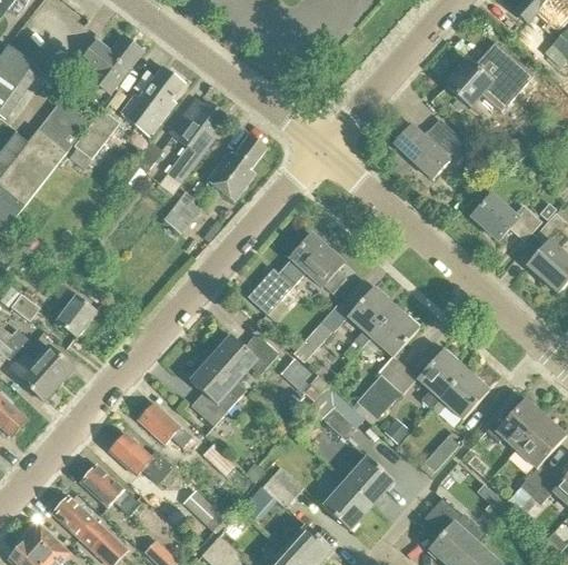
[(0,0),(0,16),(11,0),(17,0),(23,6),(28,0),(0,0)]
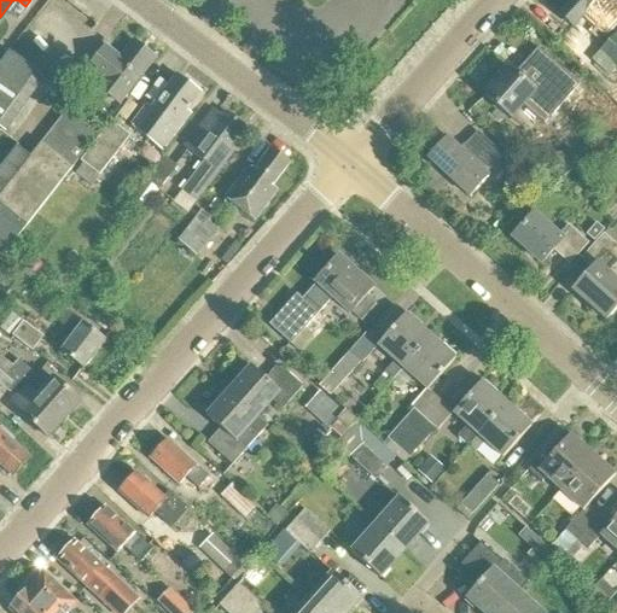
[(566,0),(557,11),(571,24),(581,15),(587,19),(594,25),(604,35),(610,28),(616,19),(616,0),(566,0)]
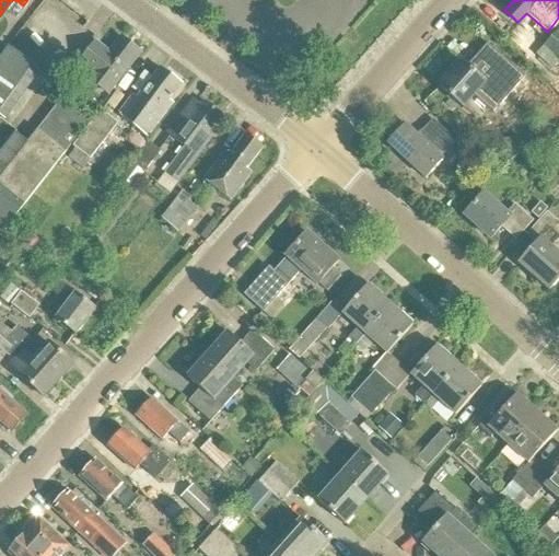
[(558,30),(557,29),(543,44),(558,58),(558,30)]
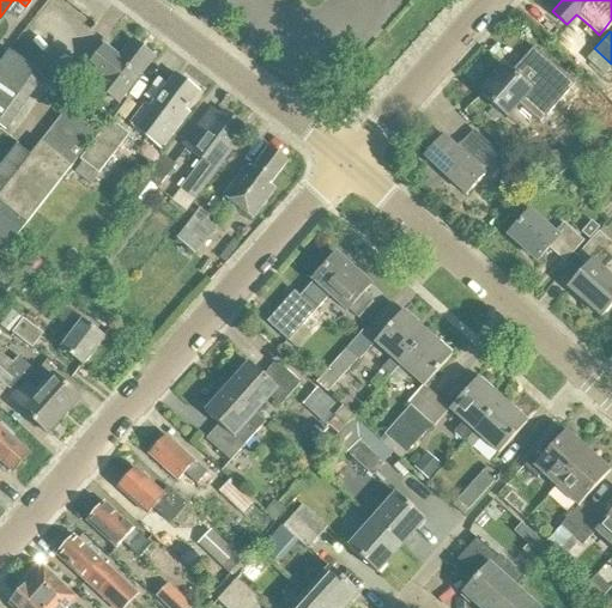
[(102,77),(96,84),(116,101),(152,55),(132,40),(119,56),(103,44),(88,65),(102,77)]
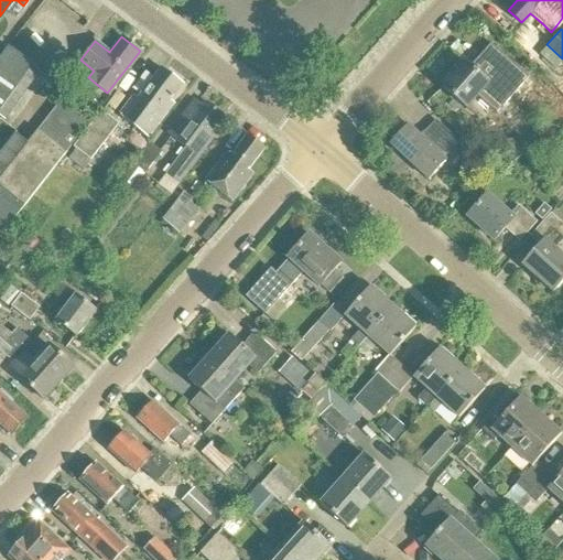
[(464,60),(441,85),(465,106),(476,94),(496,111),(528,75),(490,42),(479,53),(497,68),(496,70),(487,79),(464,60)]
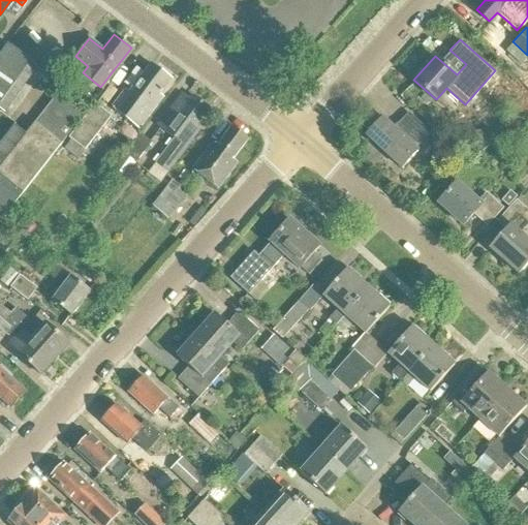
[(0,109),(4,113),(38,65),(34,61),(7,41),(0,52),(0,109)]
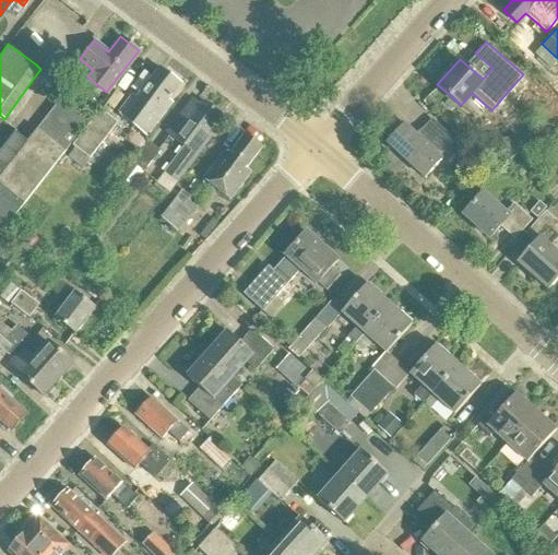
[(117,113),(134,126),(146,136),(146,134),(171,101),(168,98),(180,82),(158,66),(135,96),(131,93),(117,113)]
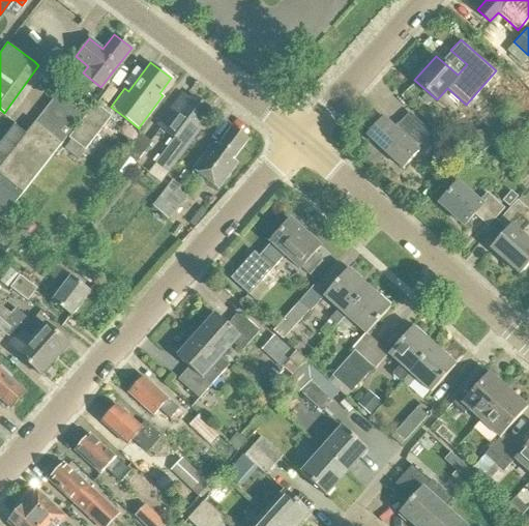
[(157,124),(174,137),(155,163),(167,171),(200,127),(196,124),(209,107),(193,94),(190,97),(182,91),(157,124)]
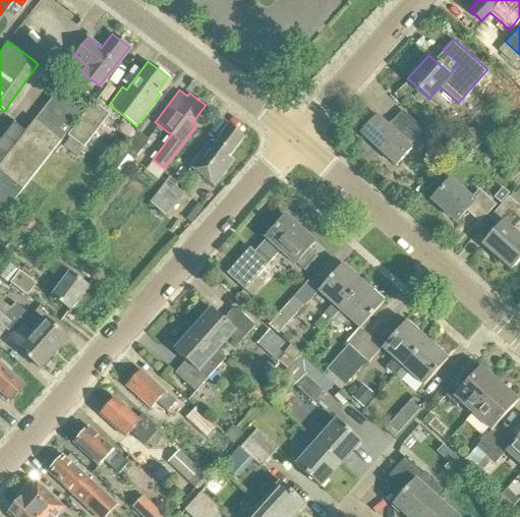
[(0,207),(4,210),(81,112),(55,92),(24,130),(13,122),(0,138),(0,207)]
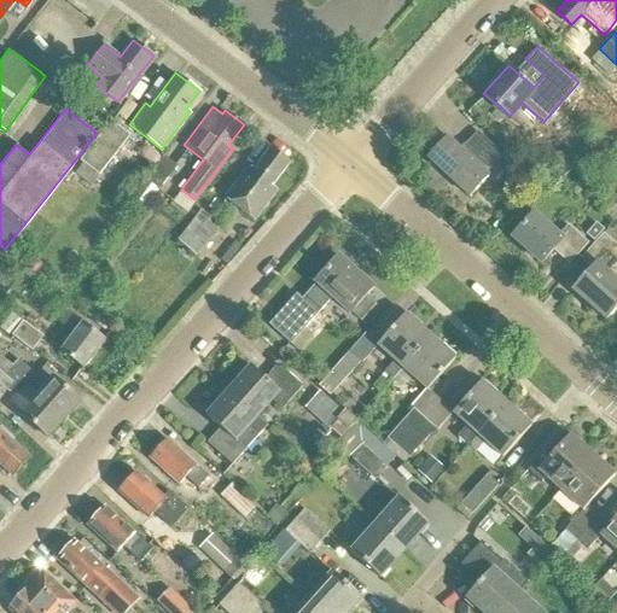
[(75,170),(91,182),(98,173),(128,134),(110,120),(80,159),(82,161),(75,170)]
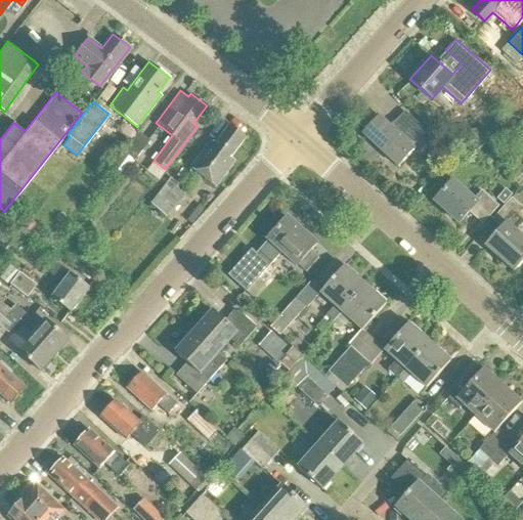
[(405,111),(397,119),(418,137),(425,129),(405,111)]
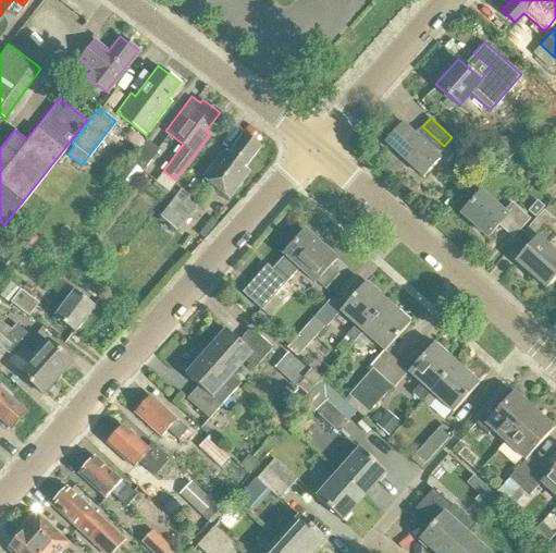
[(383,139),(423,176),(441,157),(437,154),(444,146),(422,126),(414,132),(400,121),(383,139)]
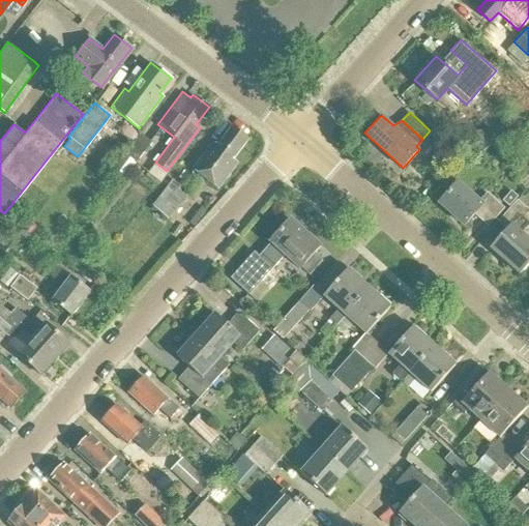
[(236,162),(232,157),(247,138),(243,136),(243,133),(238,128),(235,128),(231,126),(213,149),(209,146),(192,169),(216,187),(236,162)]
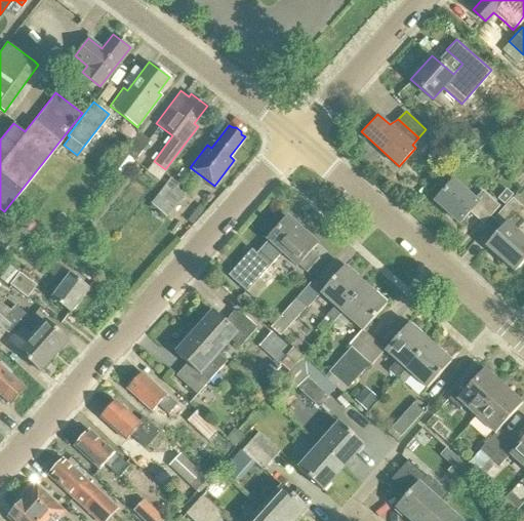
[(123,151),(133,159),(150,139),(138,131),(123,151)]
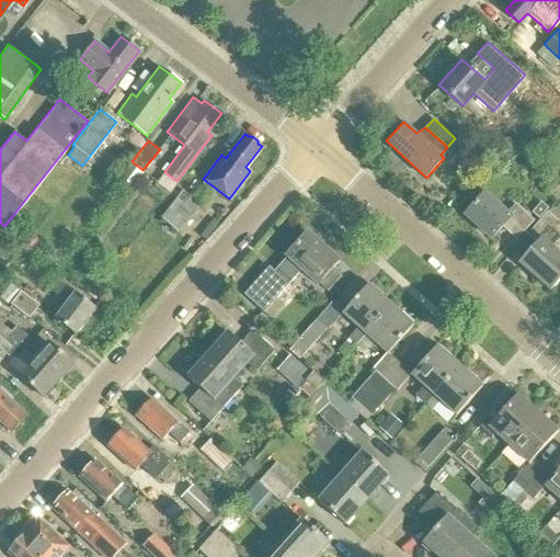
[(482,191),(464,212),(490,236),(501,224),(515,237),(533,218),(514,202),(513,203),(491,183),(483,192),(482,191)]
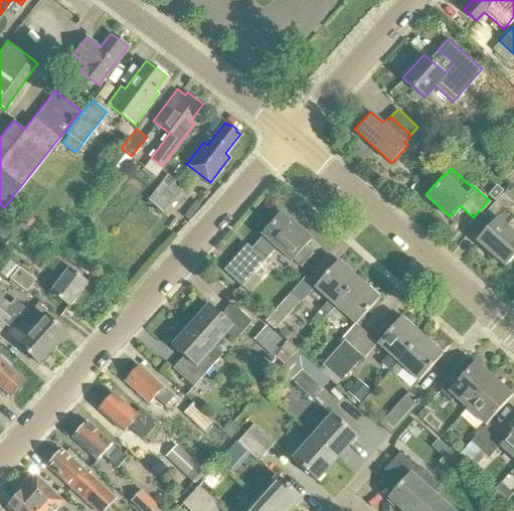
[(148,198),(164,210),(183,186),(167,173),(148,198)]
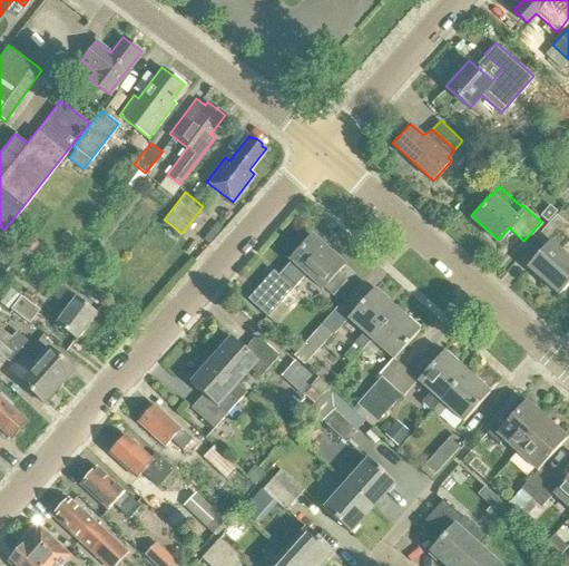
[(549,204),(539,214),(546,220),(556,210),(549,204)]
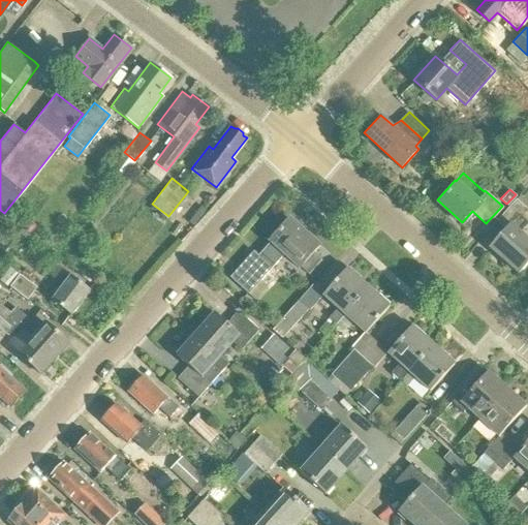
[(527,239),(519,232),(527,220),(527,208),(516,197),(495,219),(504,227),(488,246),(517,272),(527,258),(527,239)]
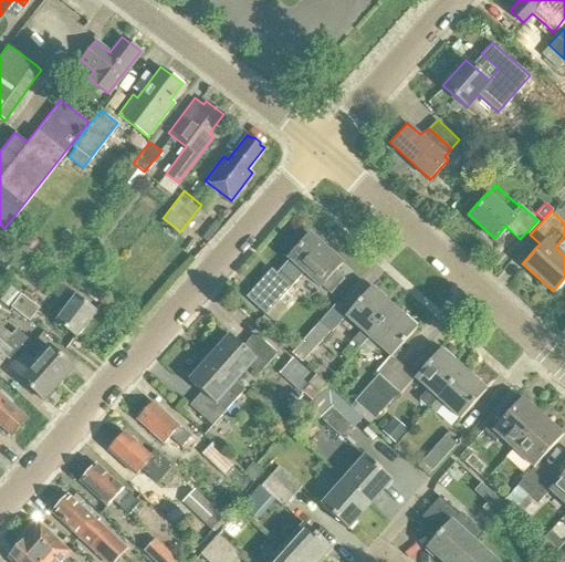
[(246,295),(265,313),(303,271),(320,285),(321,284),(330,293),(344,277),(335,269),(341,261),(309,232),(288,257),(289,258),(275,272),(271,268),(246,295)]
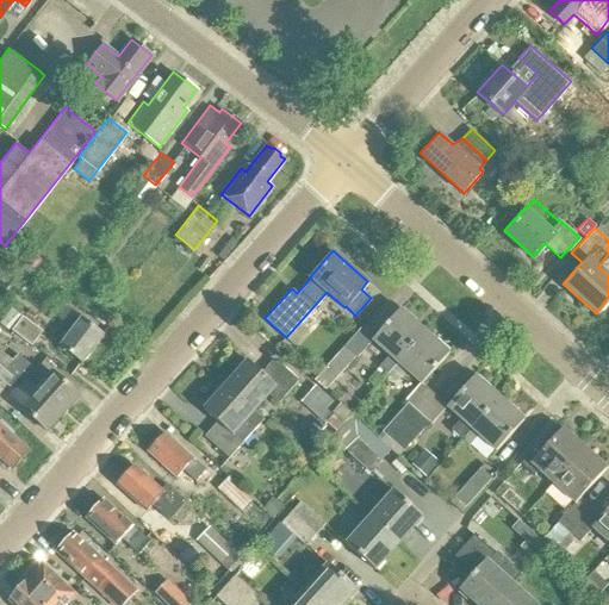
[(60,345),(80,361),(82,357),(84,359),(91,350),(89,349),(101,332),(81,317),(80,318),(66,306),(58,316),(73,328),(60,345)]
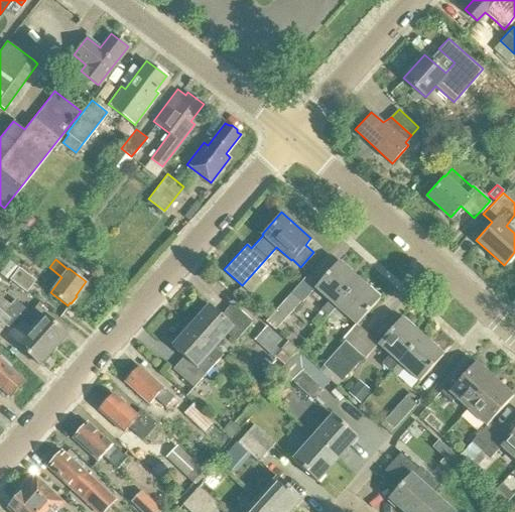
[(328,314),(337,304),(336,304),(357,279),(337,261),(317,283),(314,285),(330,298),(320,308),(328,314)]
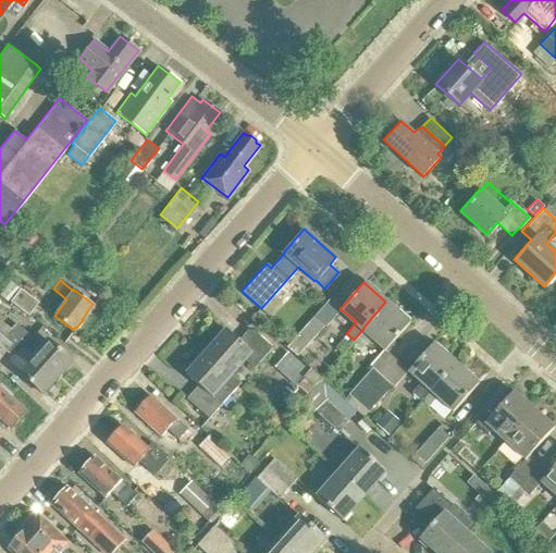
[(11,300),(28,314),(37,302),(20,289),(11,300)]
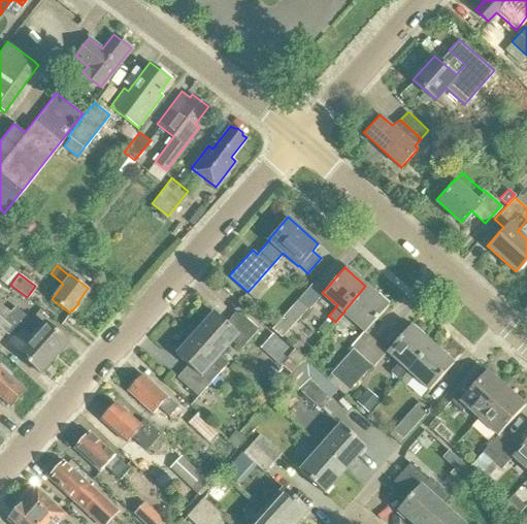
[(314,281),(296,300),(306,309),(322,292),(325,290),(314,281)]
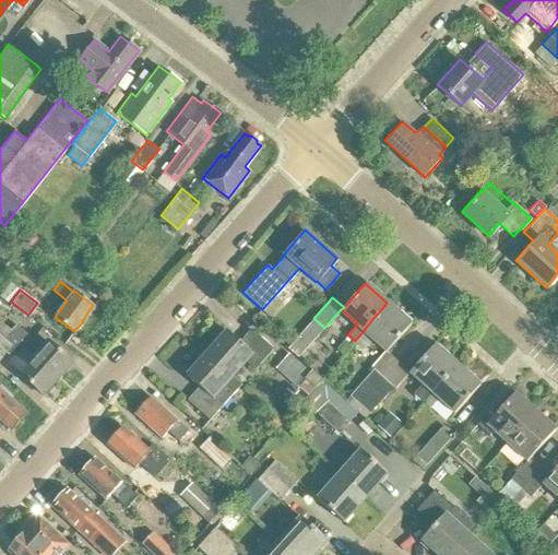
[(364,330),(365,330),(387,350),(410,323),(387,303),(364,330)]
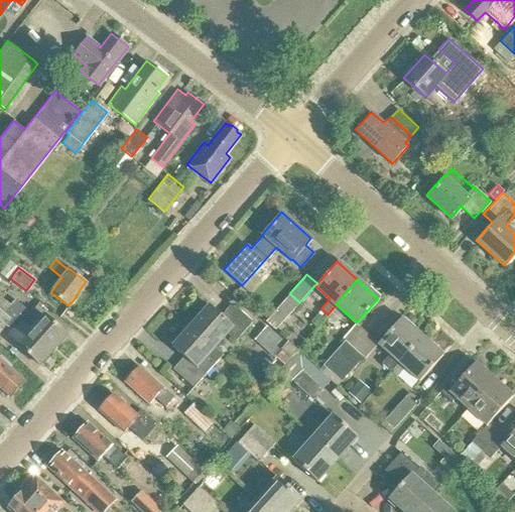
[(289,293),(265,318),(276,329),(299,302),(289,293)]
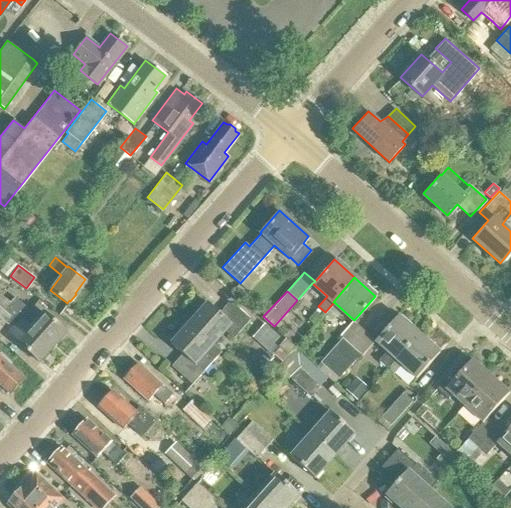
[(15,296),(6,305),(51,346),(65,331),(44,312),(42,313),(33,305),(30,310),(15,296)]
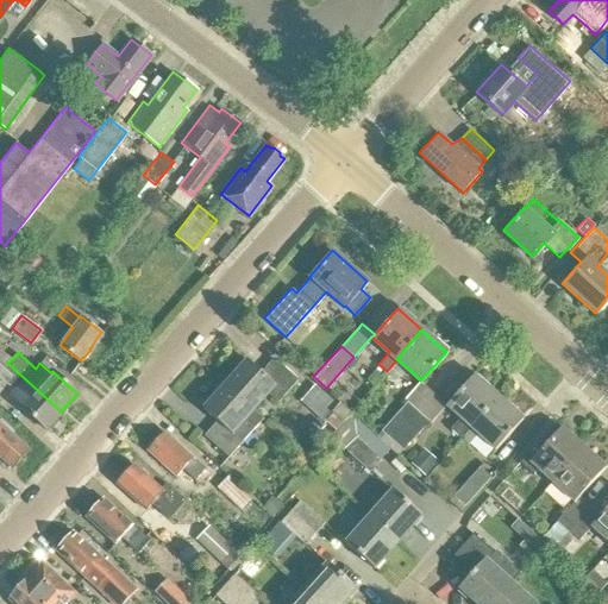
[(232,373),(224,383),(252,409),(268,392),(277,401),(296,378),(273,357),(259,371),(245,359),(242,356),(234,356),(227,363),(229,369),(232,373)]
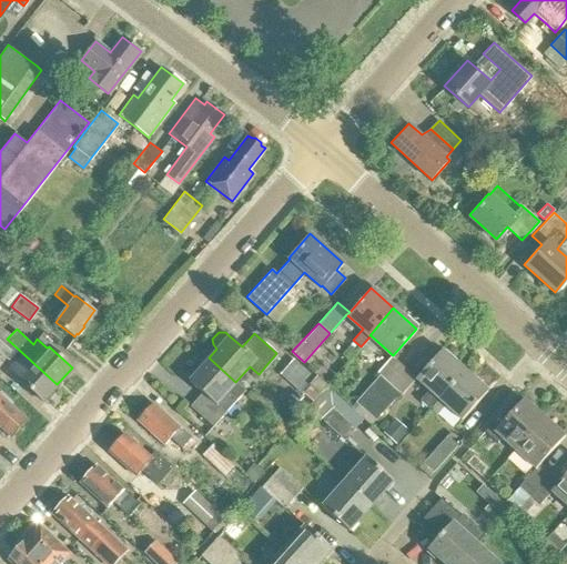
[(0,360),(4,355),(12,363),(9,368),(20,378),(19,380),(42,401),(57,384),(7,339),(3,343),(0,340),(0,360)]
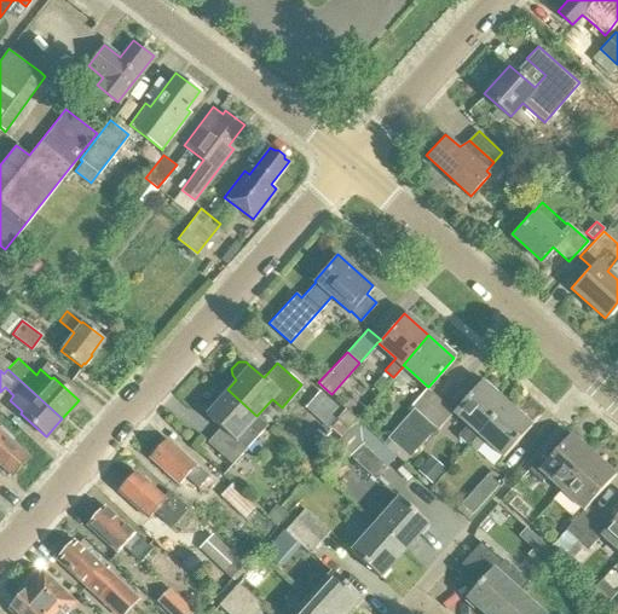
[(458,434),(468,444),(504,403),(480,381),(455,410),(469,423),(458,434)]
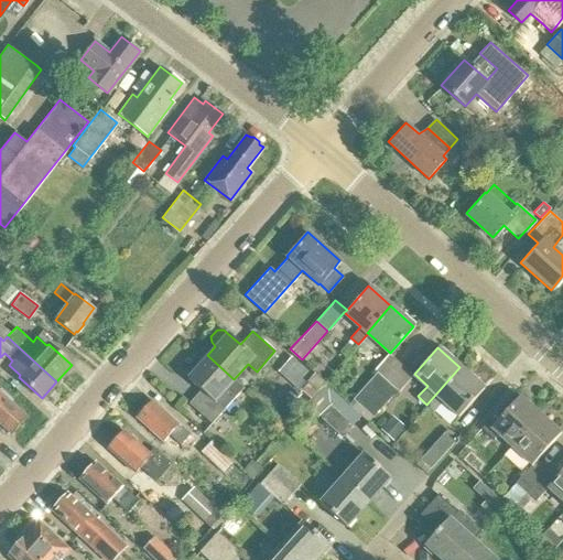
[(234,379),(207,355),(187,377),(201,389),(188,402),(210,422),(244,387),(234,379)]
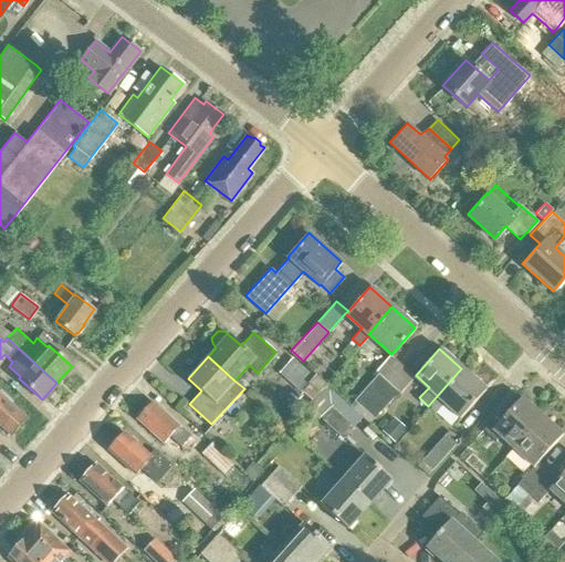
[(292,356),(279,372),(301,392),(302,389),(307,384),(305,383),(313,375),(292,356)]
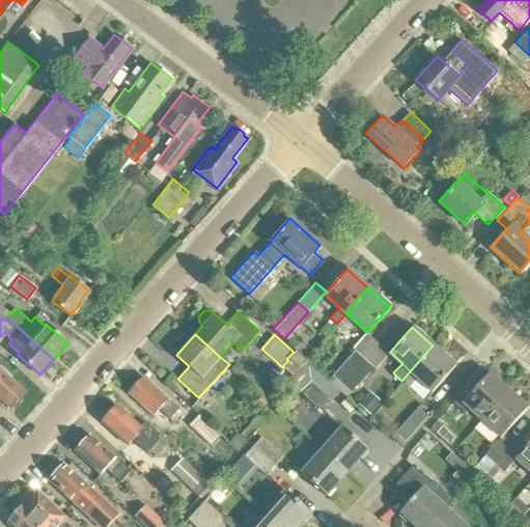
[(433,345),(401,381),(408,386),(417,376),(433,389),(454,365),(433,345)]
